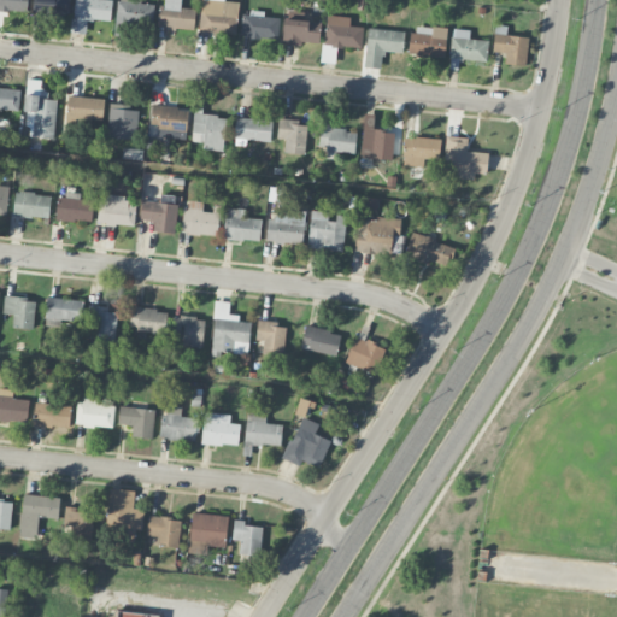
[(28,0),(0,0),(0,10),(28,11),(28,0)]
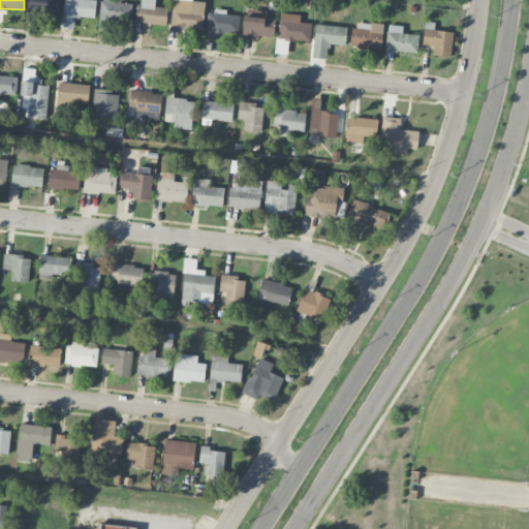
[(28,0),(28,11),(59,13),(59,0),(28,0)]
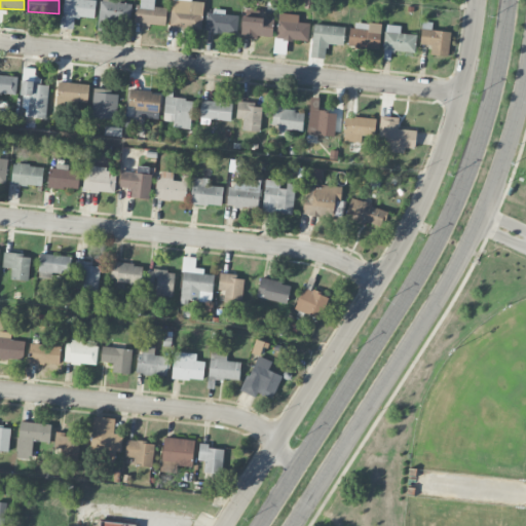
[(63,0),(61,27),(76,29),(77,19),(94,20),(96,0),(63,0)]
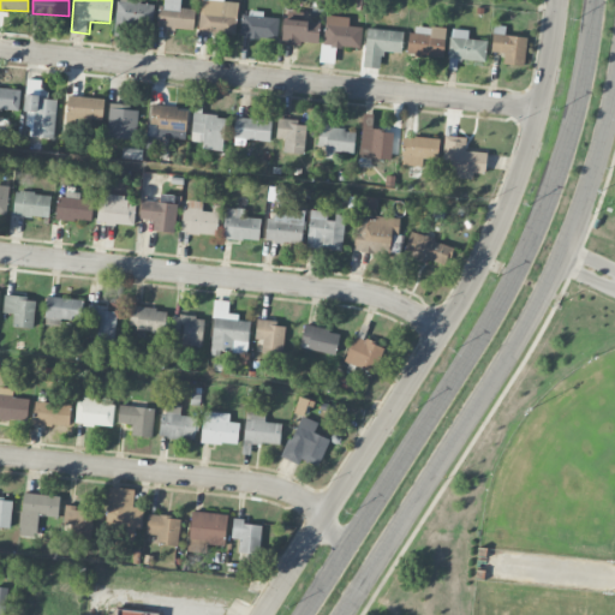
[(151,28),(153,4),(143,4),(142,0),(117,0),(117,27),(151,28)]
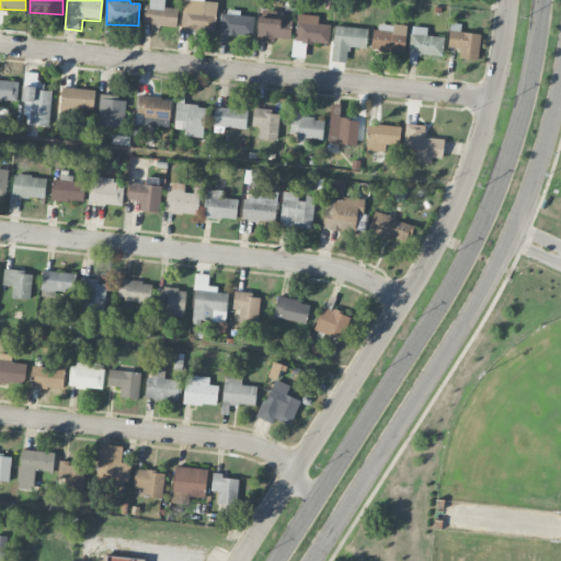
[(146,3),(142,23),(175,29),(179,9),(164,7),(164,0),(149,0),(149,4),(146,3)]
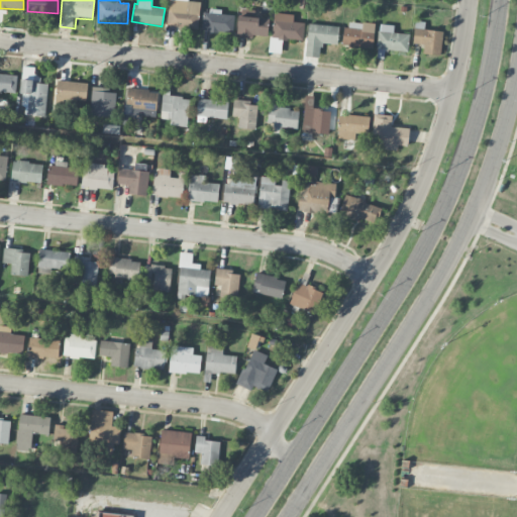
[(198,28),(200,0),(169,0),(167,26),(198,28)]
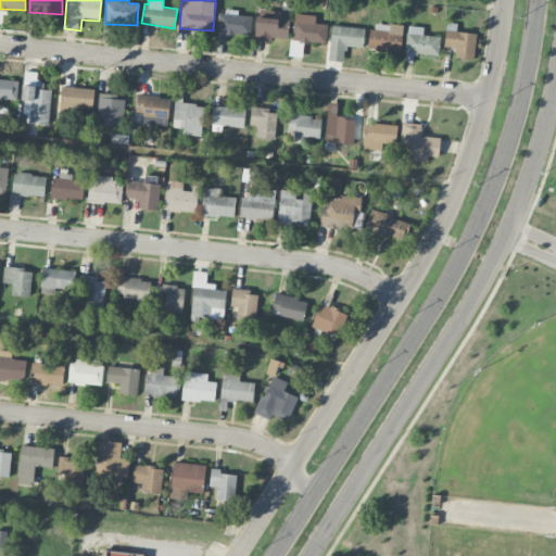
[(252,16),(237,14),(238,12),(219,10),(217,32),(250,35),(252,16)]
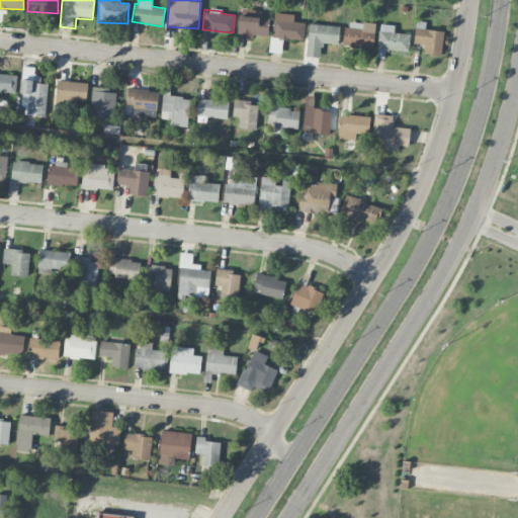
[(294,14),(274,12),(272,37),(305,40),(307,22),(293,21),(294,14)]
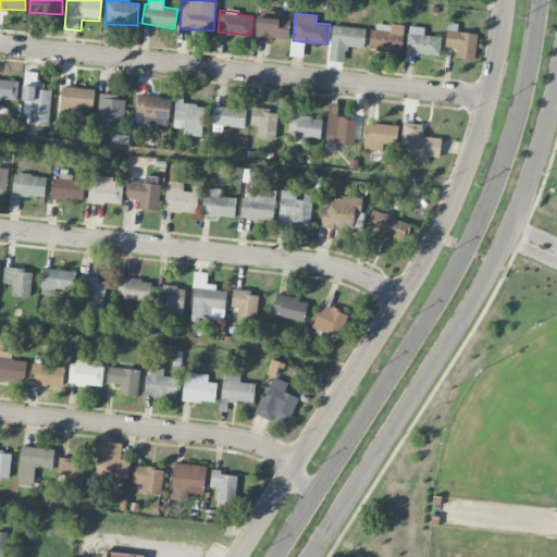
[(255,37),(287,41),(289,21),(258,16),(255,37)]
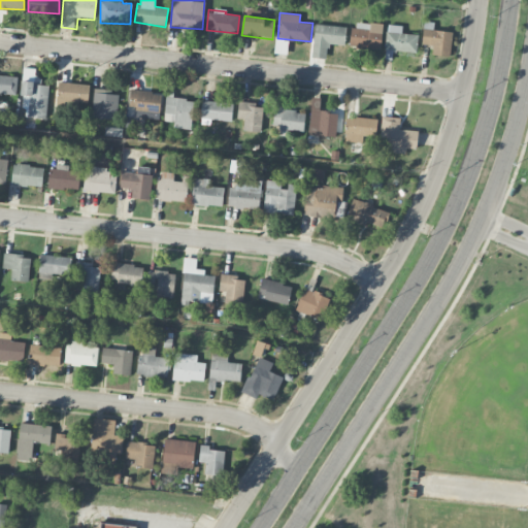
[(434,22),(424,21),(422,44),(432,44),(432,55),(451,56),(453,31),(433,30),(434,22)]
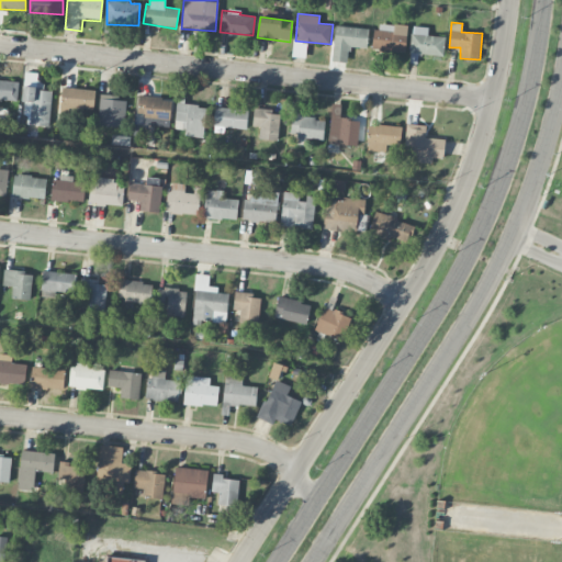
[(373,49),(406,52),(407,24),(374,23),(373,49)]
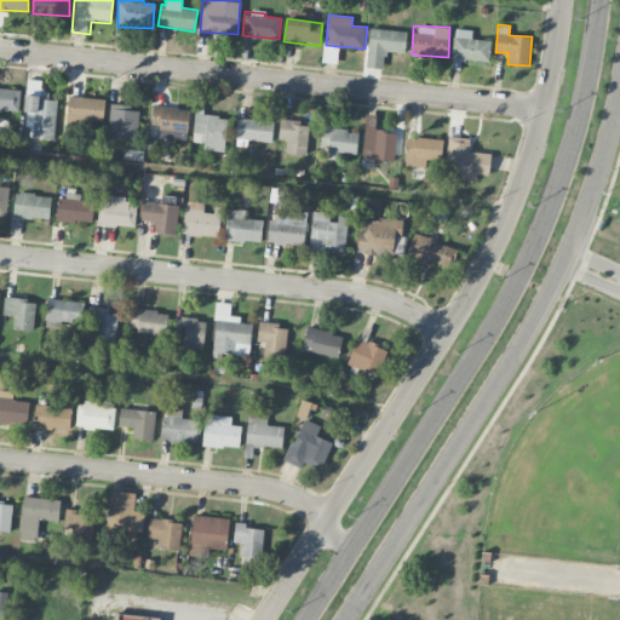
[(405,52),(406,30),(368,28),(367,68),(383,68),(384,51),(405,52)]
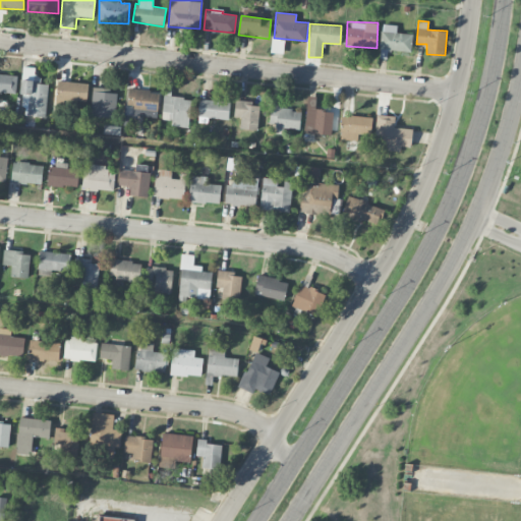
[(412,34),(396,33),(397,25),(382,23),(379,57),(387,58),(388,50),(411,52),(412,34)]
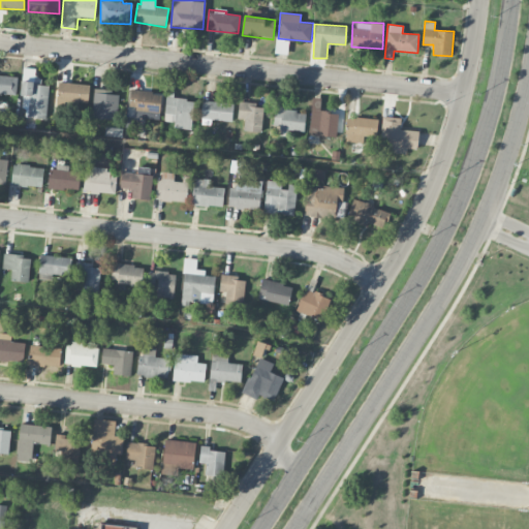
[(50,86),(36,84),(38,70),(25,69),(20,116),(45,119),(50,86)]
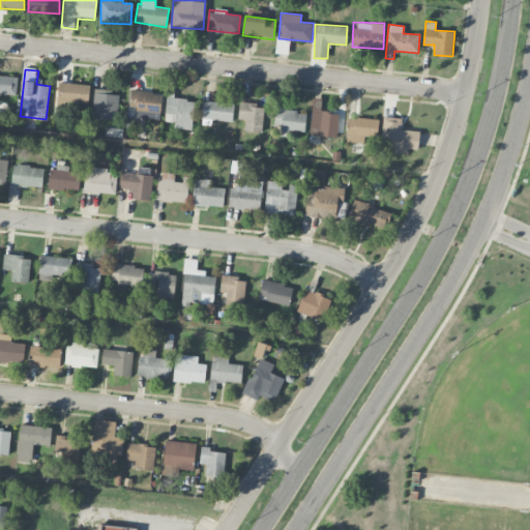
[(0,93),(16,95),(18,77),(0,75),(0,93)]
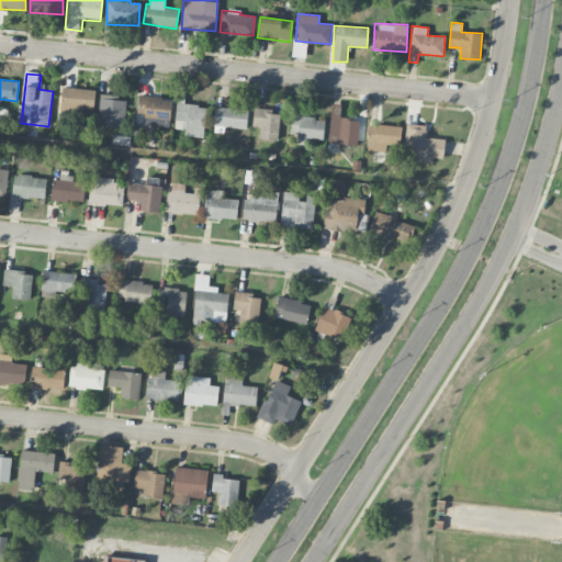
[(60,110),(93,112),(94,89),(62,88),(60,110)]
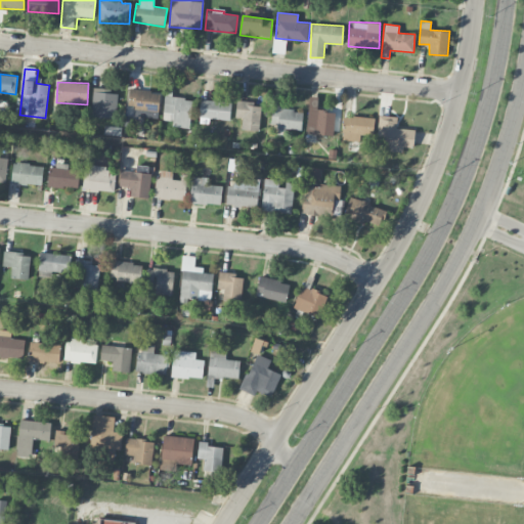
[(117,90),(92,89),(91,117),(116,118),(117,90)]
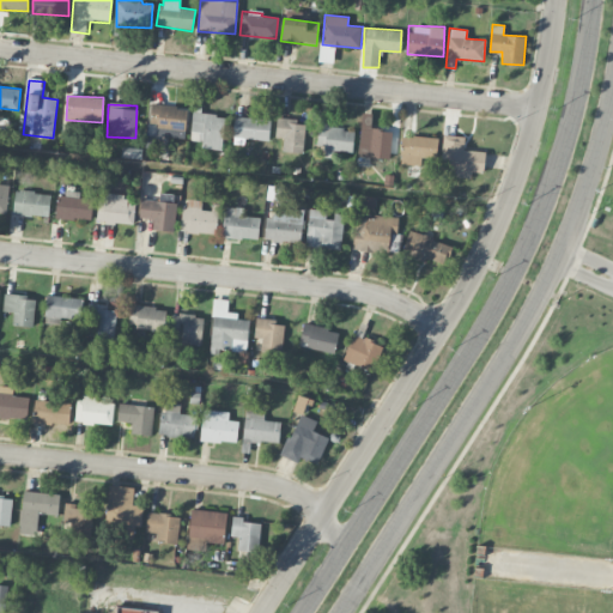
[(150,127),(186,128),(186,107),(150,105),(150,127)]
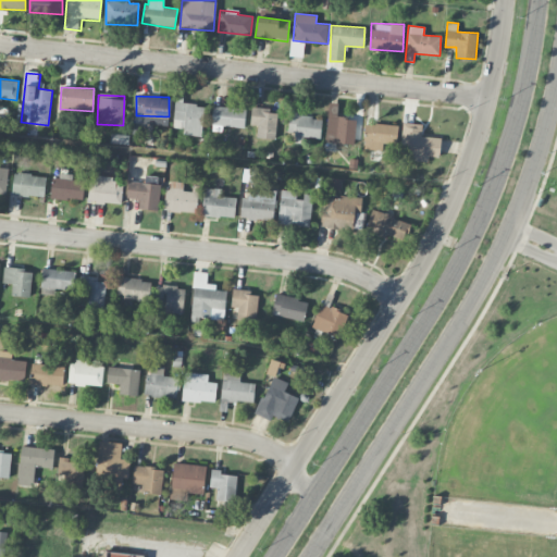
[(287,134),(295,134),(295,138),(321,140),(322,118),(300,116),(300,101),(288,101),(287,134)]
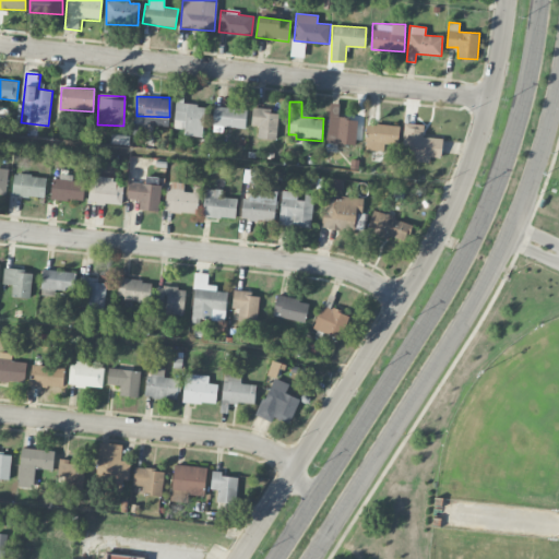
[(202,137),(203,104),(175,103),(174,128),(185,129),(185,135),(202,137)]
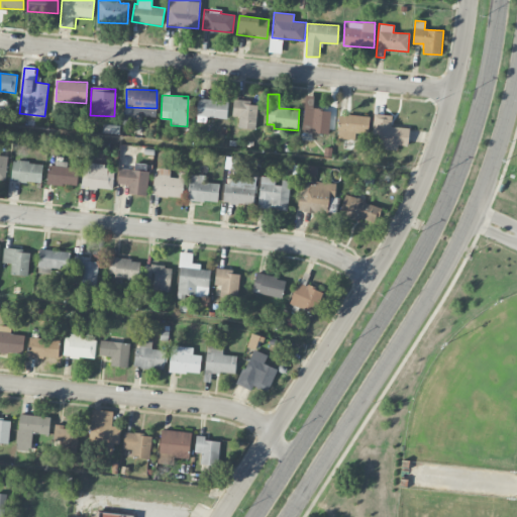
[(313,96),(304,95),(303,132),(329,133),(330,110),(313,109),(313,96)]
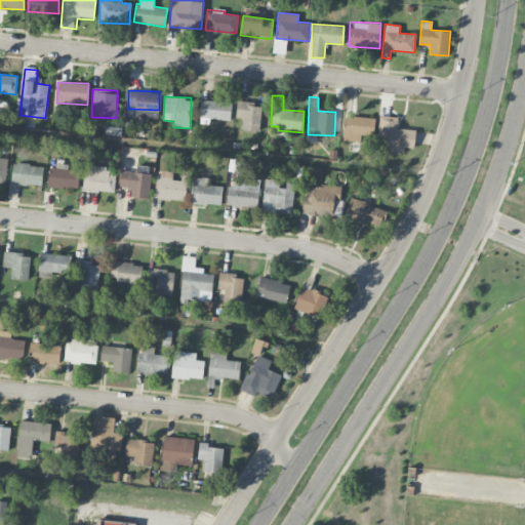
[(232,102),(200,101),(199,123),(209,124),(209,119),(231,120),(232,102)]
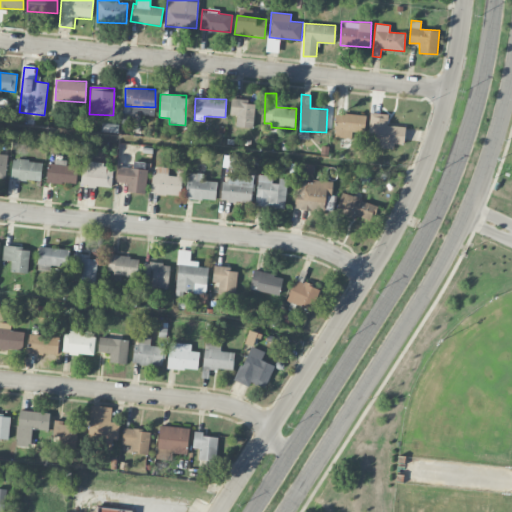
[(255,104),(246,103),(247,99),(231,98),(230,115),(236,115),(235,127),(253,128),(255,104)]
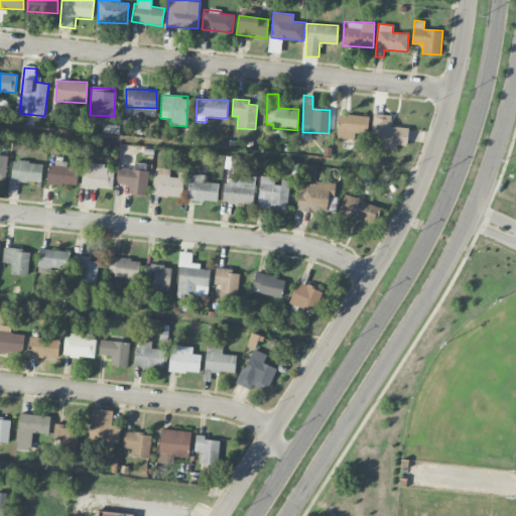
[(371,141),(382,142),(382,148),(394,149),(394,144),(406,145),(408,127),(390,126),(391,115),(373,113),(371,141)]
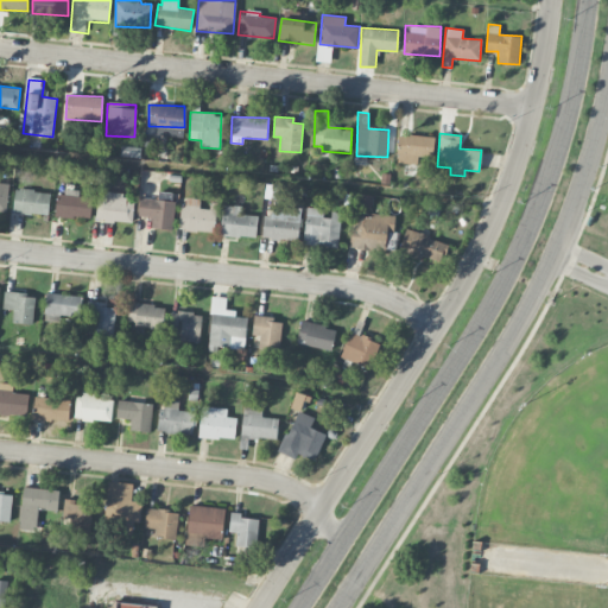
[(418,157),(432,157),(434,137),(398,135),(397,163),(418,164),(418,157)]
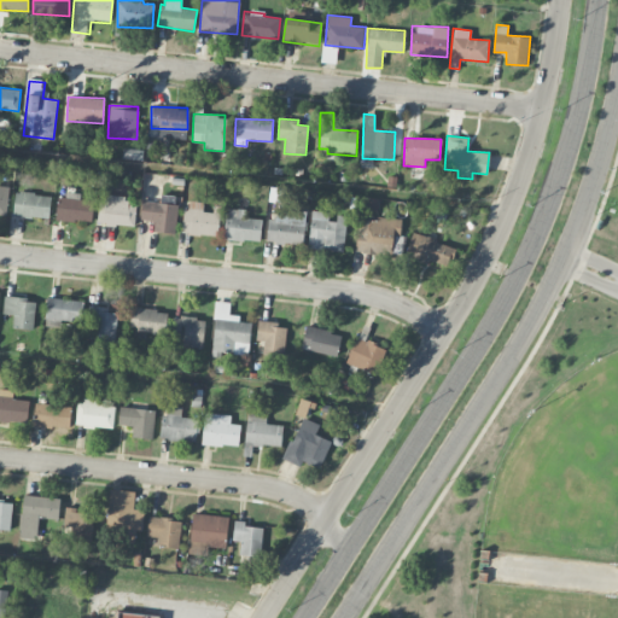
[(48,219),(51,194),(15,191),(12,215),(48,219)]
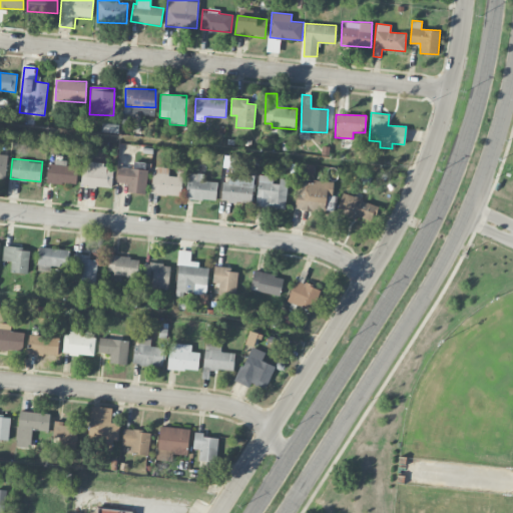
[(49,160),(47,182),(76,183),(77,166),(66,165),(66,161),(49,160)]
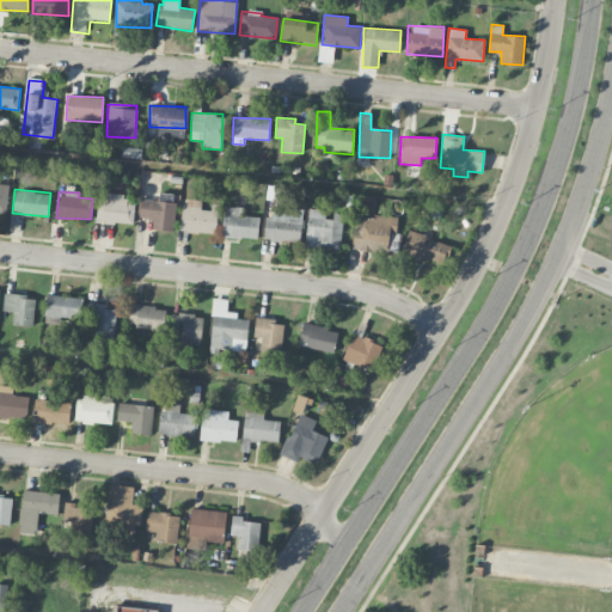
[(133,222),(134,203),(123,203),(123,193),(98,193),(97,221),(133,222)]
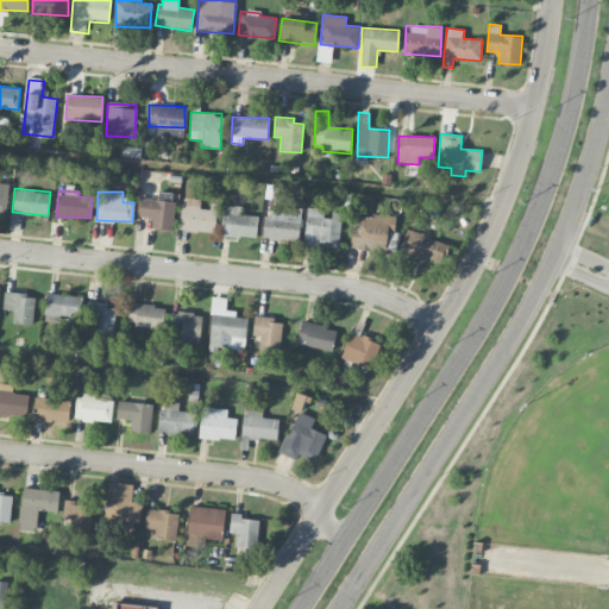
[(176,202),(140,196),(137,215),(152,218),(151,227),(171,231),(176,202)]
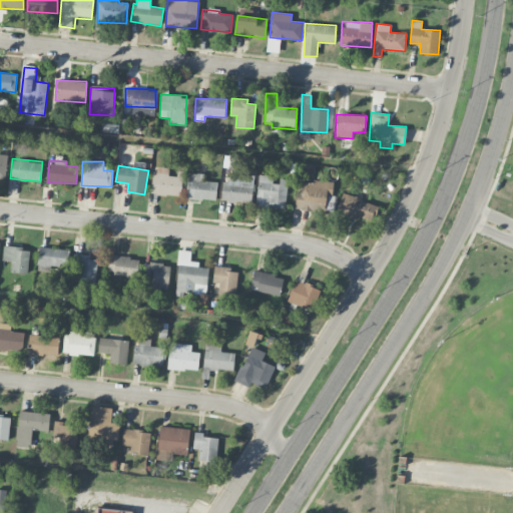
[(168,167),(154,166),(151,193),(178,196),(180,176),(167,175),(168,167)]
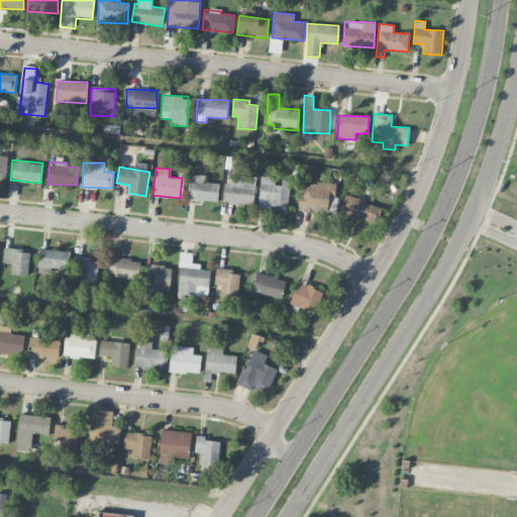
[(253,205),(256,171),(243,170),(243,178),(226,176),(224,202),(253,205)]
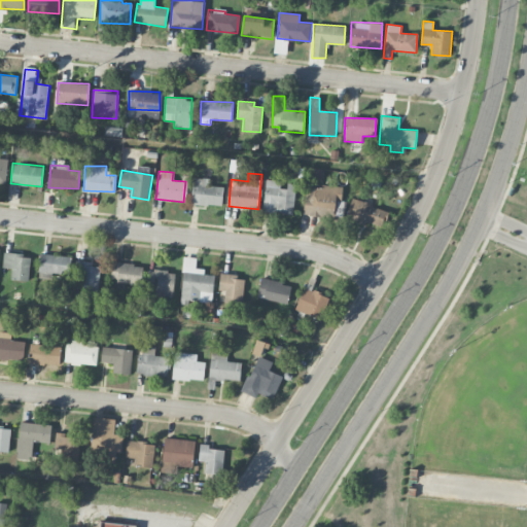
[(190,203),(221,206),(223,186),(209,185),(209,179),(194,177),(190,203)]
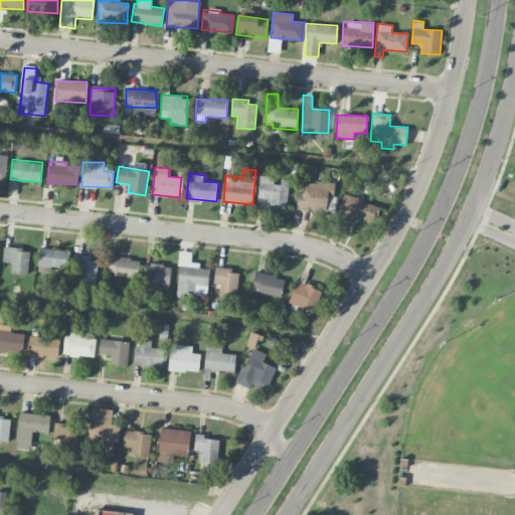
[(288,180),(277,179),(277,176),(259,176),(258,207),(287,208),(288,180)]
